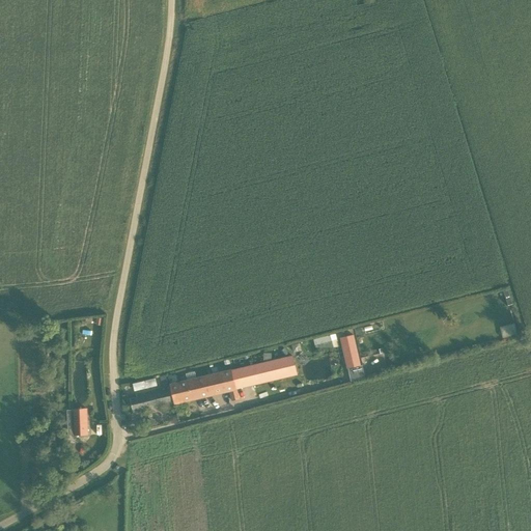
[(330,335),(313,339),(314,344),(331,340),(336,339),(336,338),(335,333),(330,335)]
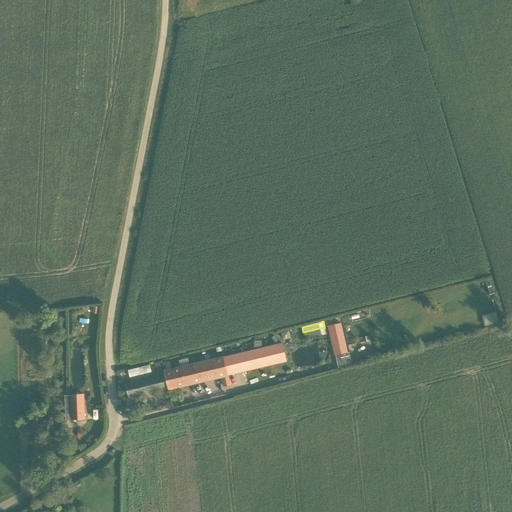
[(341,323),(328,326),(335,355),(348,352),(341,323)]
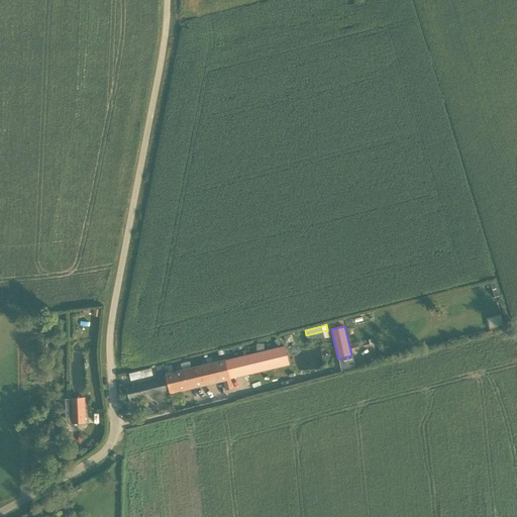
[(286,344),(226,359),(231,379),(290,364),(286,344)]
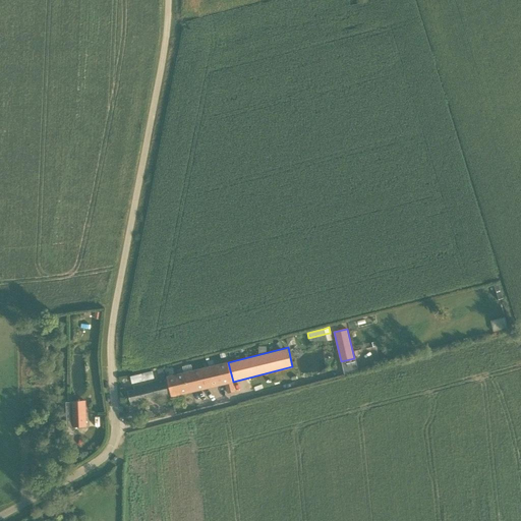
[(168,384),(170,394),(171,397),(225,385),(228,393),(235,391),(233,382),(228,365),(228,362),(166,377),(168,384)]
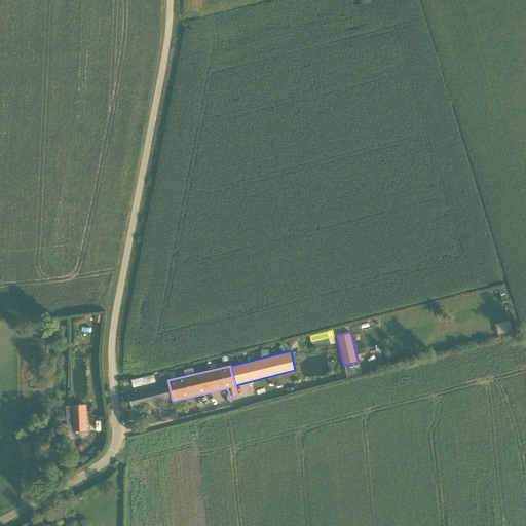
[(135,388),(137,395),(128,397),(132,408),(172,398),(170,387),(167,380),(166,381),(160,382),(135,388)]
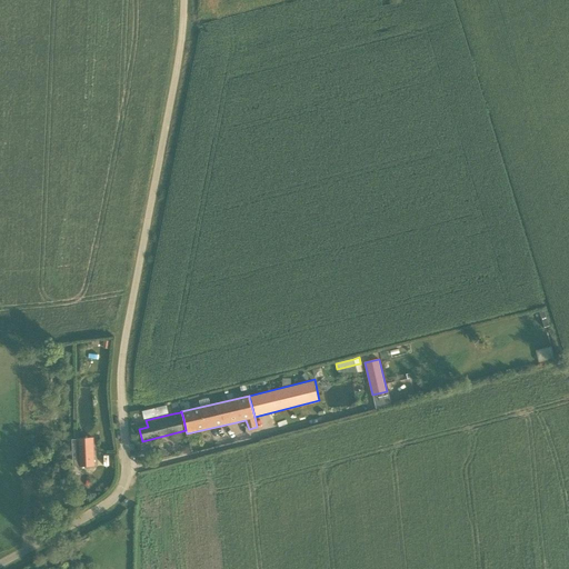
[(93,466),(92,451),(92,438),(79,439),(79,452),(80,466),(93,466)]
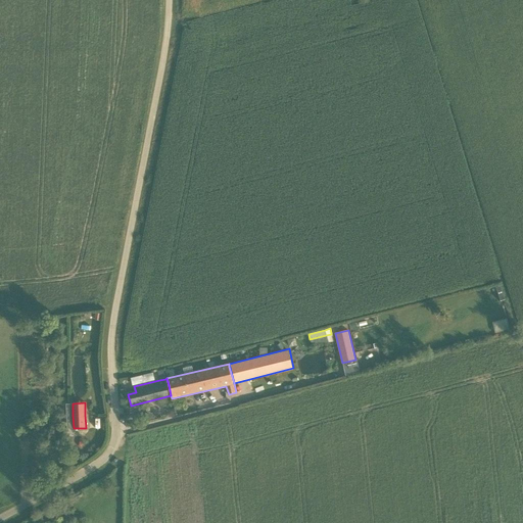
[(53,428),(52,442),(61,442),(61,429),(53,428)]
